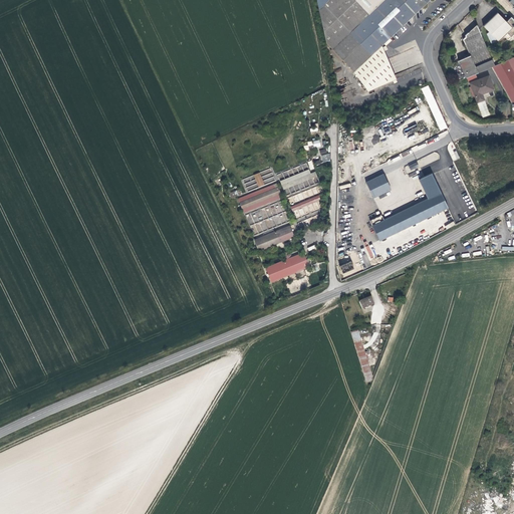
[(328,0),(317,0),(319,9),(328,0)]
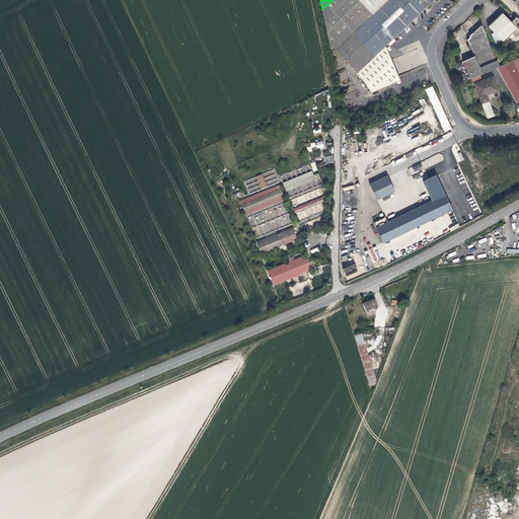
[(336,50),(373,13),(360,0),(331,0),(322,9),(329,43),(336,50)]
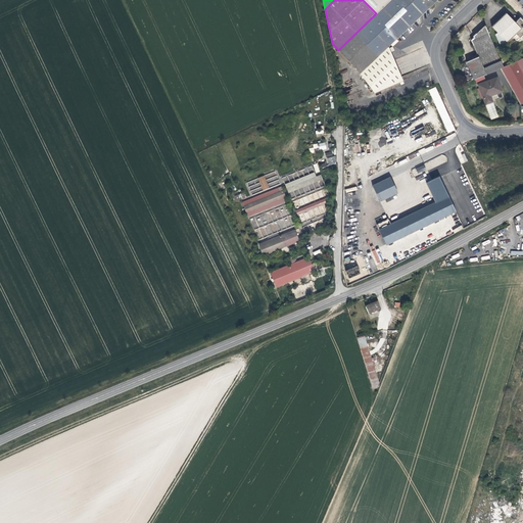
[(436,0),(389,0),(376,13),(338,50),(360,73),(388,46),(436,0)]
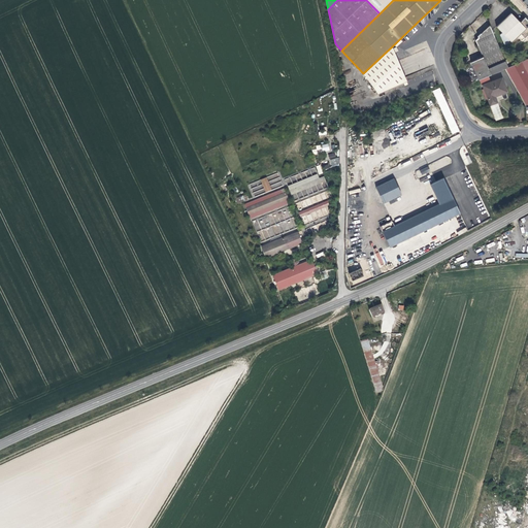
[(366,0),(380,13),(393,0),(366,0)]
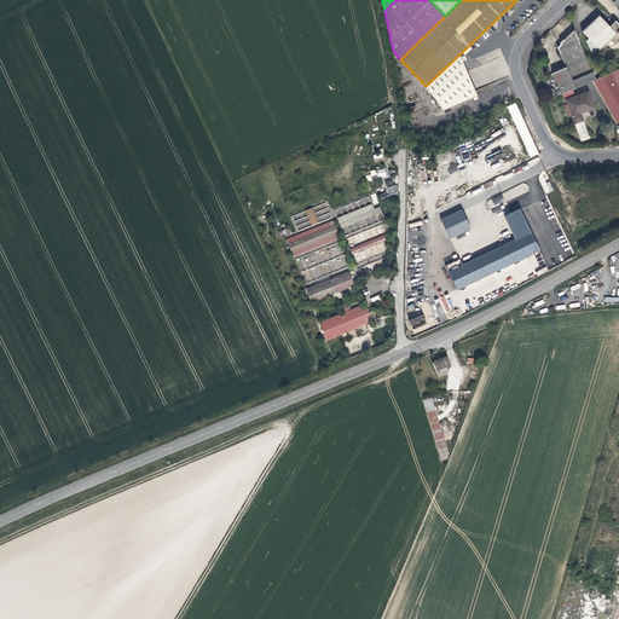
[(618,23),(615,19),(612,23),(612,24),(609,27),(599,15),(593,21),(582,32),(588,38),(586,40),(591,52),(599,50),(600,50),(607,42),(612,47),(618,39),(618,23)]
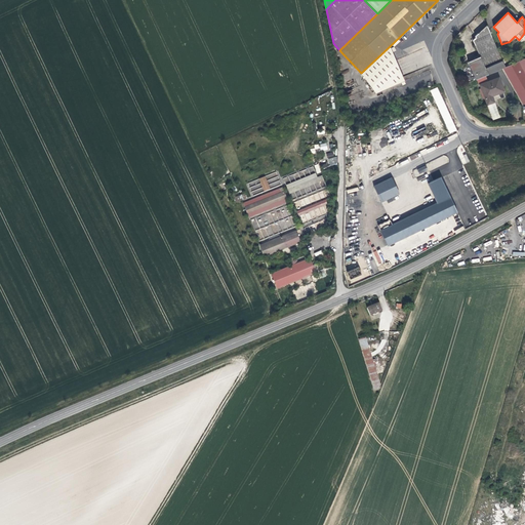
[(473,40),(480,56),(488,74),(501,68),(505,67),(501,59),(487,25),(482,29),(484,33),(478,35),(477,34),(475,36),(476,37),(473,40)]
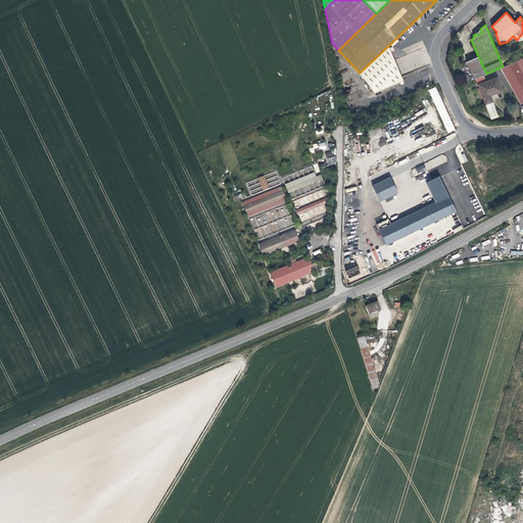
[(388,46),(360,73),(374,92),(402,80),(389,51),(388,46)]
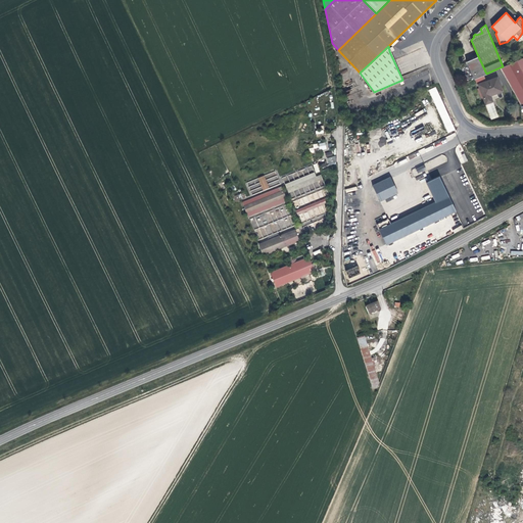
[(483,75),(486,74),(478,56),(466,61),(468,64),(465,65),(460,67),(467,82),(475,79),(483,75)]
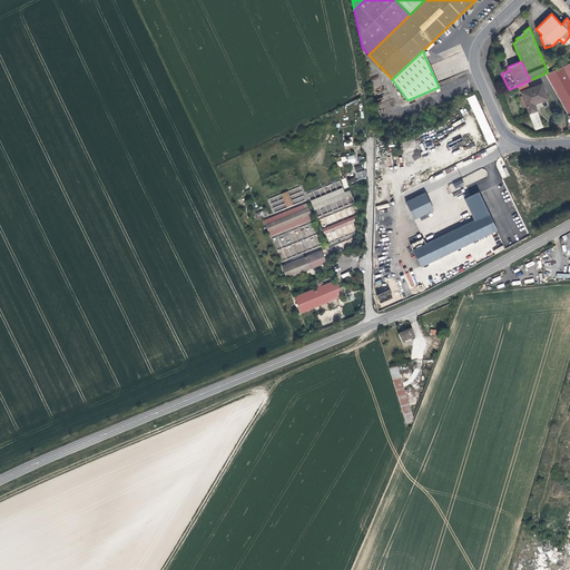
[(552,61),(544,65),(548,72),(556,69),(552,61)]
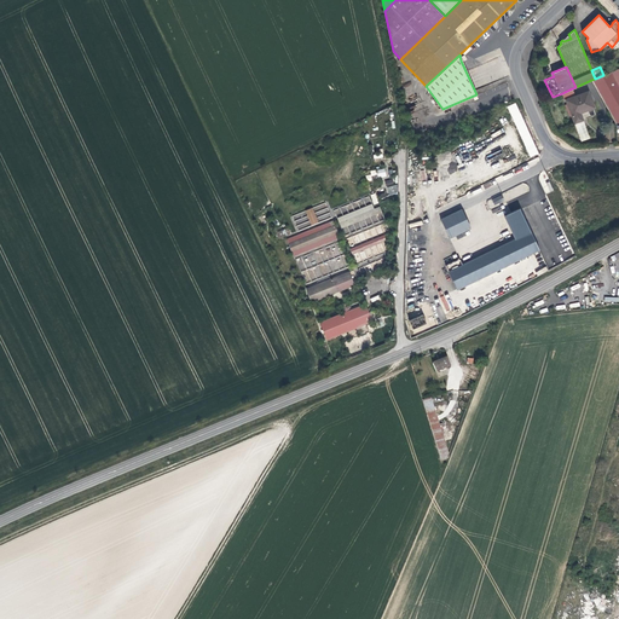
[(618,123),(618,67),(603,75),(595,79),(591,80),(617,125),(618,123)]
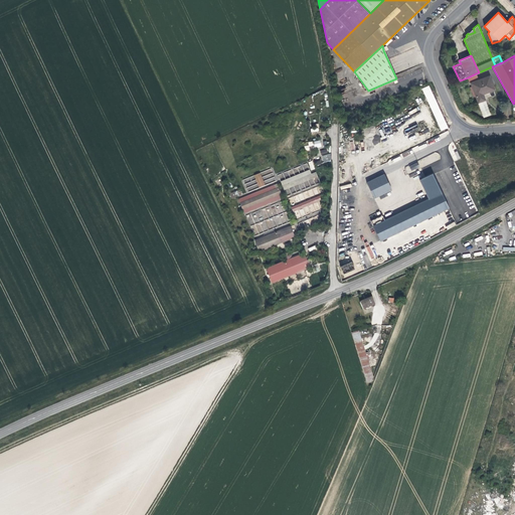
[(468,77),(470,83),(479,79),(476,73),(468,77)]
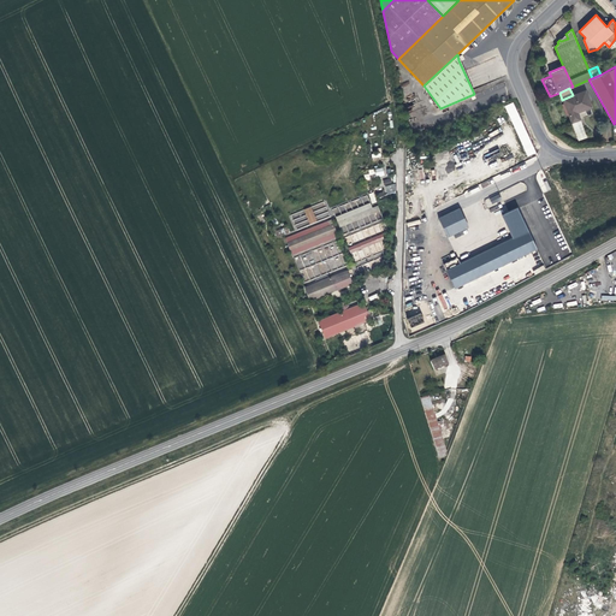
[(573,95),(562,100),(572,123),(580,119),(578,112),(581,111),(592,107),(585,90),(573,95)]
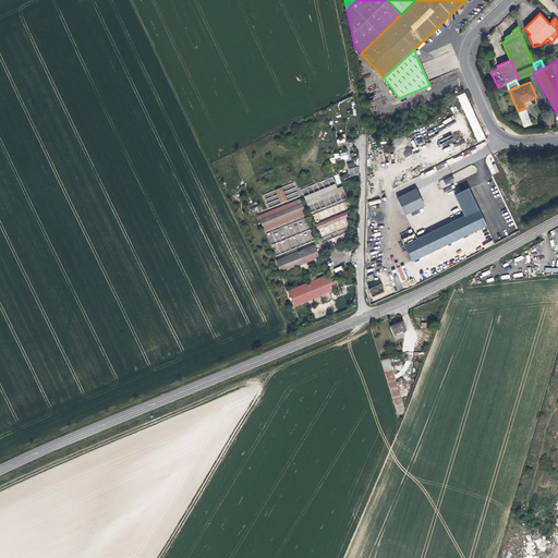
[(485,140),(466,92),(458,95),(476,143),(485,140)]
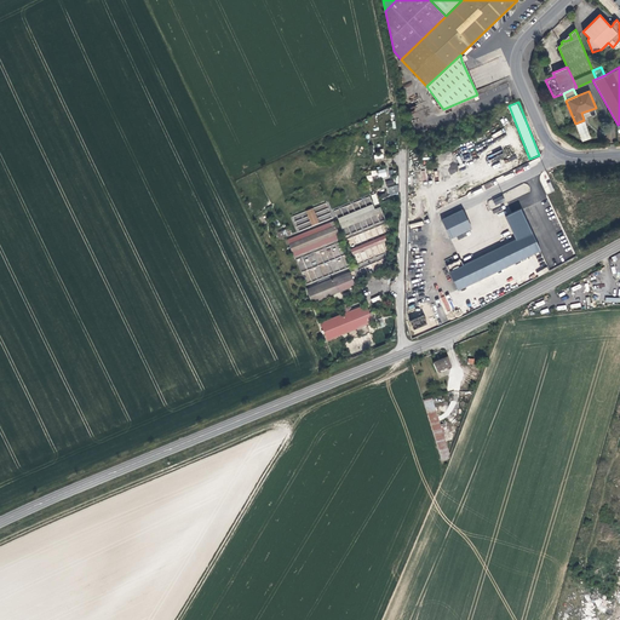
[(586,122),(578,124),(580,142),(590,139),(586,122)]
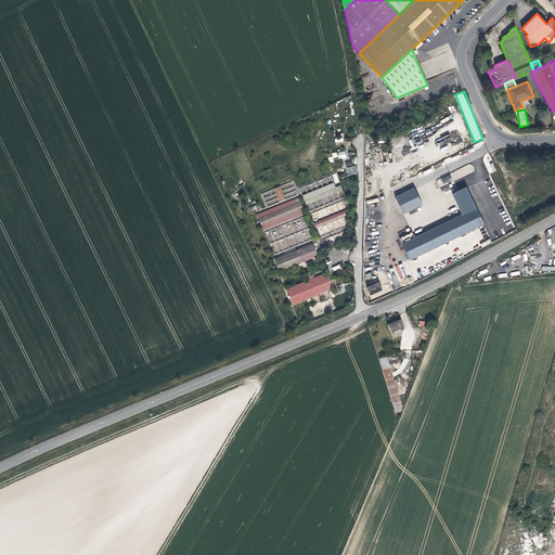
[(411,153),(407,145),(401,149),(404,156),(411,153)]
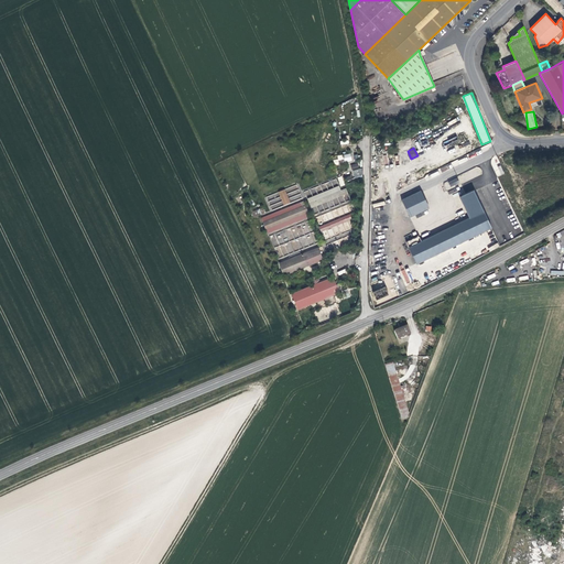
[(350,153),(343,155),(345,162),(353,161),(350,153)]
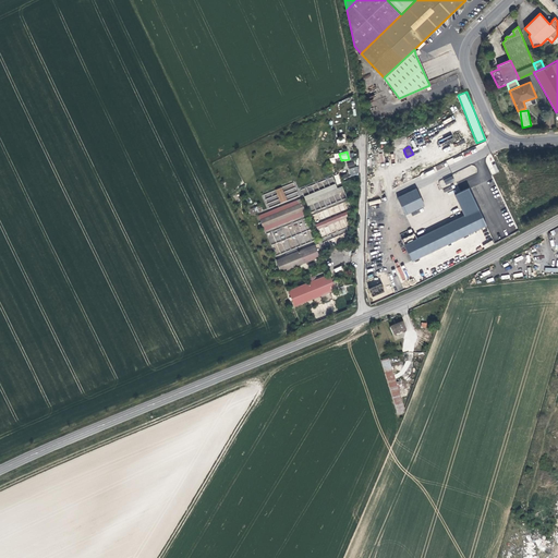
[(358,167),(349,168),(351,177),(360,174),(358,167)]
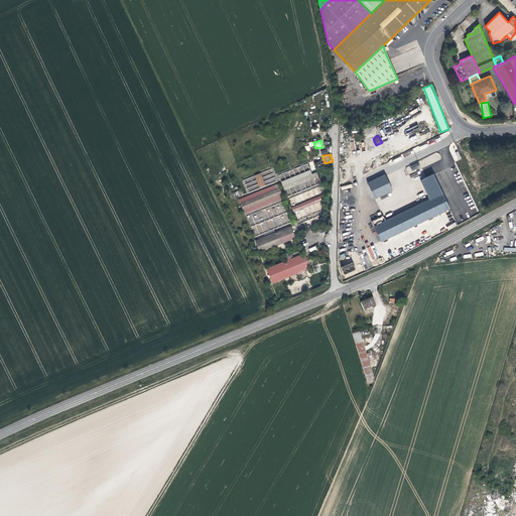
[(412,171),(420,167),(418,162),(409,166),(412,171)]
